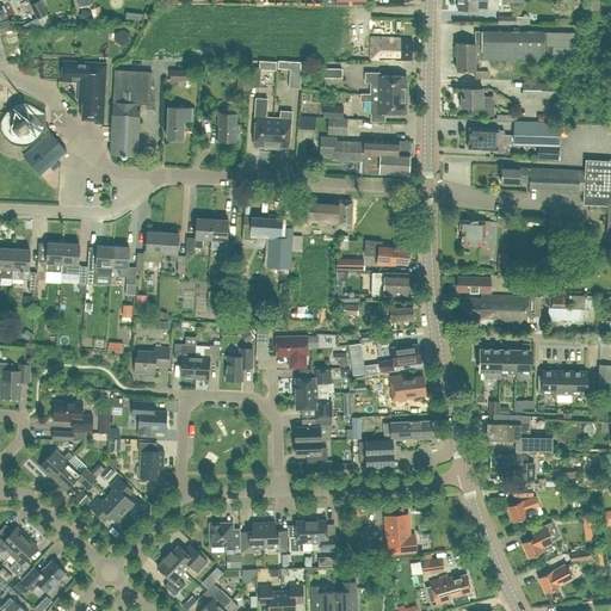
[(516,0),(457,0),(457,11),(477,11),(479,10),(499,10),(499,4),(517,5),(516,0)]
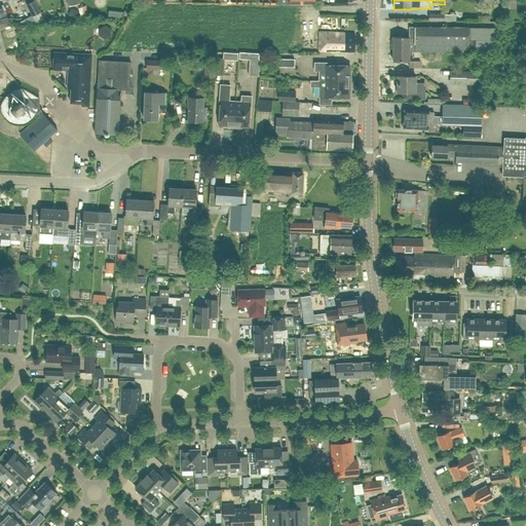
[(34,1),(26,4),(32,16),(33,16),(37,24),(43,20),(40,12),(34,1)]
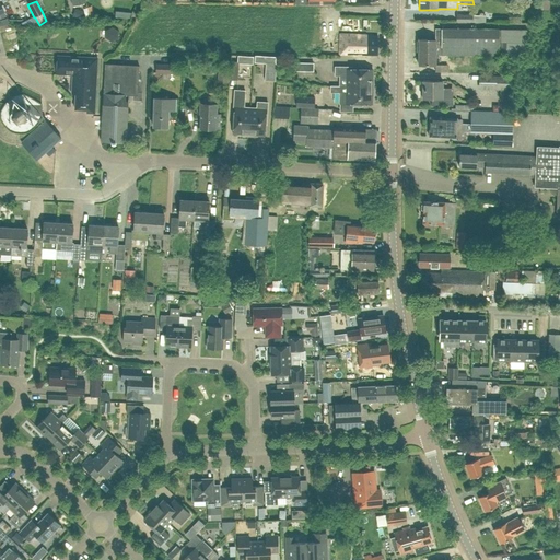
[(0,20),(0,31),(10,28),(8,19),(0,20)]
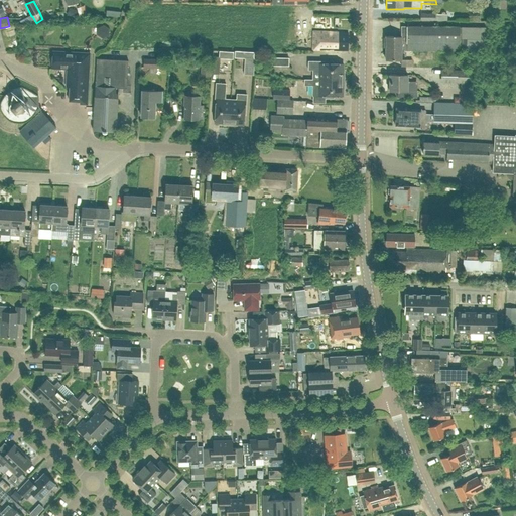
[(461,39),(458,40),(458,27),(406,26),(406,37),(400,37),(400,36),(385,36),(385,59),(400,59),(400,50),(458,50),(458,45),(461,46),(461,51),(485,51),(486,27),(461,27),(461,39)]
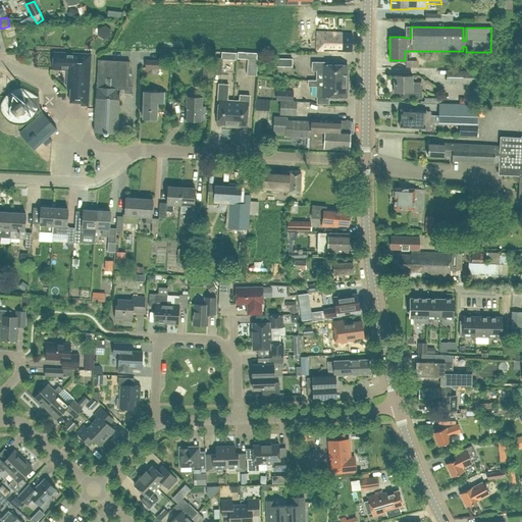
[(316,48),(331,48),(337,48),(337,51),(352,51),(352,34),(343,34),(343,33),(317,32),(316,48)]
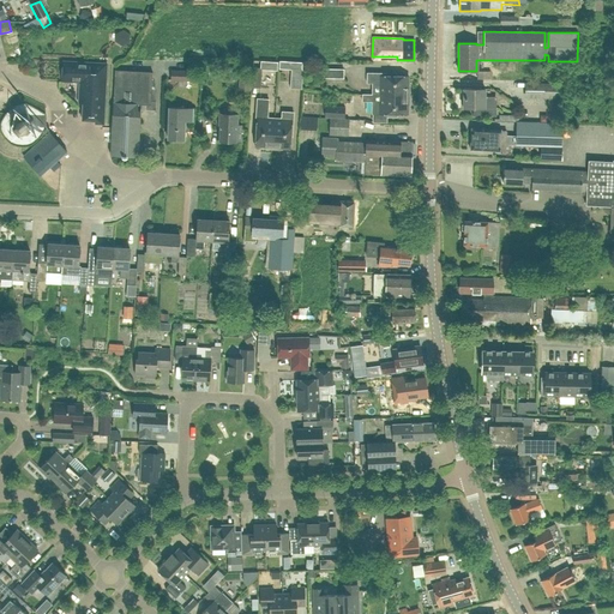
[(96,120),(96,122),(104,124),(109,64),(65,60),(64,79),(82,80),(80,100),(84,100),(83,119),(96,120)]
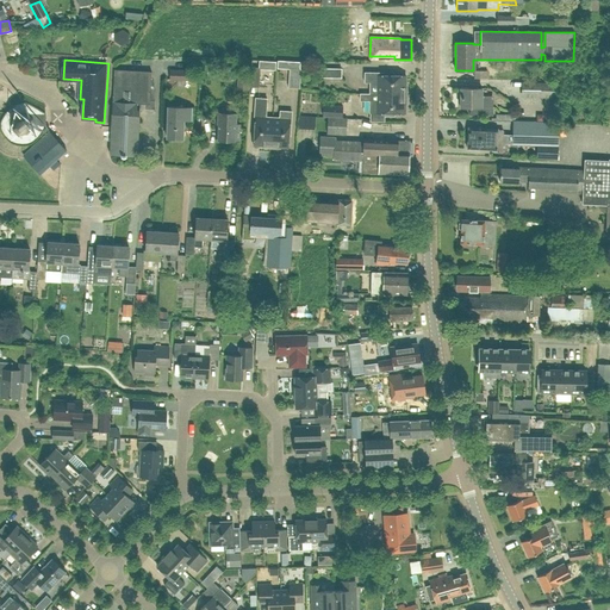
[(250,86),(259,87),(260,68),(251,67),(250,86)]
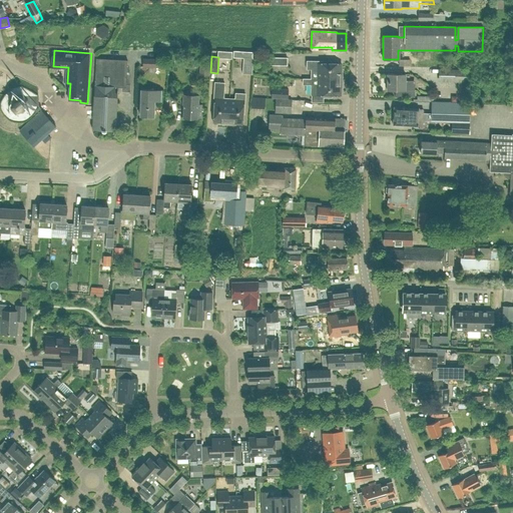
[(242,74),(251,74),(252,58),(242,57),(242,74)]
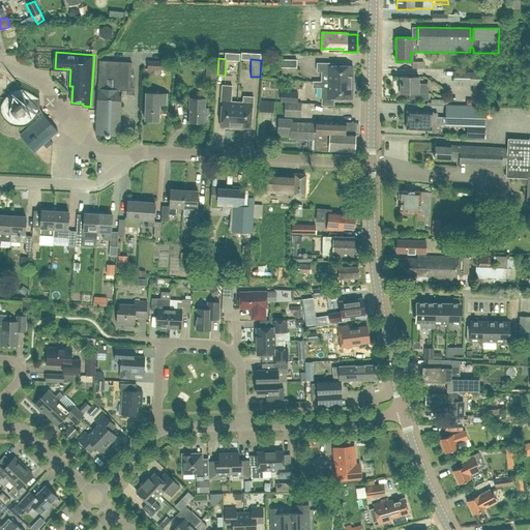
[(280,59),(278,67),(296,67),(297,60),(280,59)]
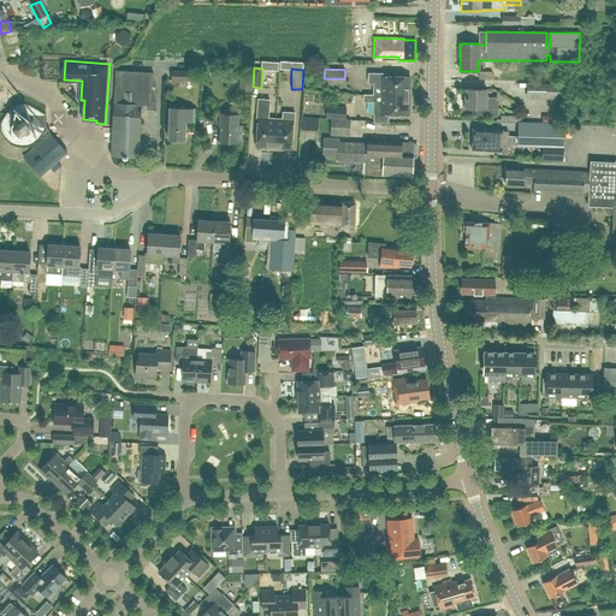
[(153,72),(116,70),(111,155),(123,157),(123,158),(124,158),(125,158),(126,158),(126,157),(138,158),(141,105),(152,106),(153,72)]
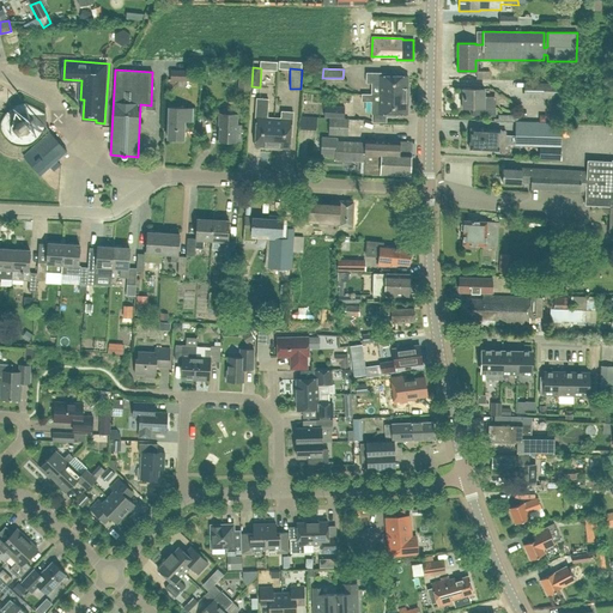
[(190,71),(170,70),(170,80),(190,80),(190,71)]
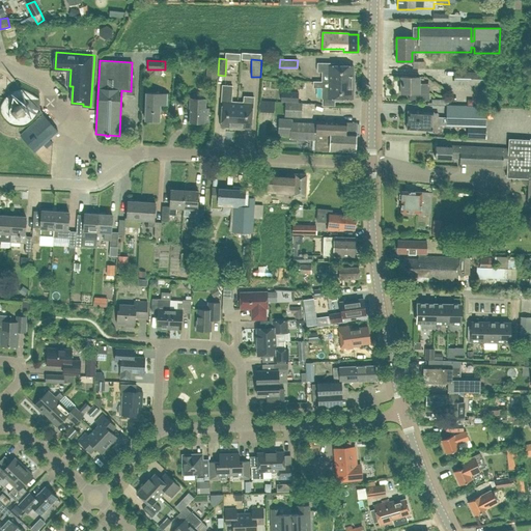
[(205,78),(216,79),(218,64),(207,63),(205,78)]
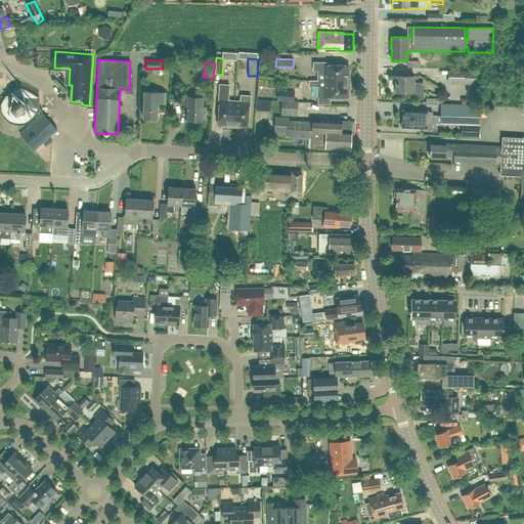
[(317,81),(350,81),(350,73),(348,71),(348,64),(329,64),(329,62),(313,62),(313,71),(317,71),(317,81)]
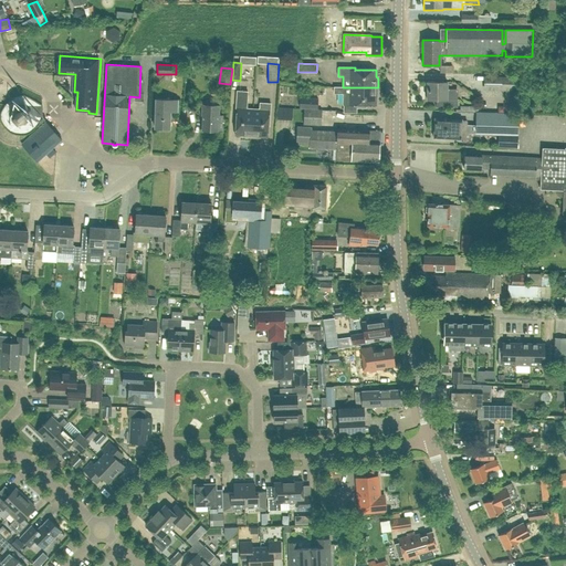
[(505,91),(504,113),(516,113),(516,91),(515,91),(515,77),(484,75),(483,90),(505,91)]
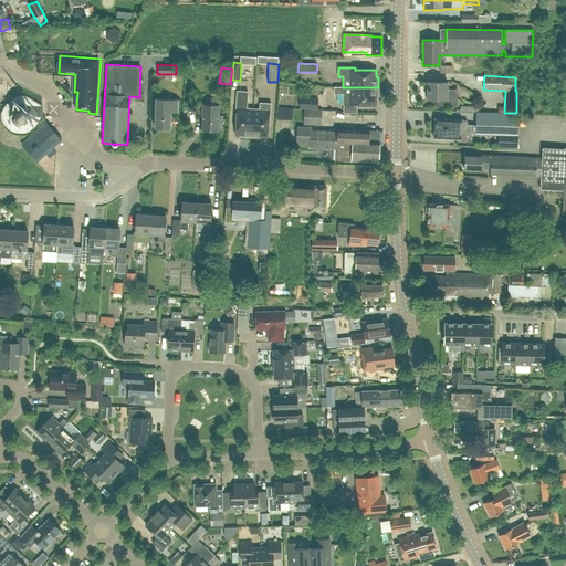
[(446,100),(446,94),(446,82),(427,82),(427,100),(436,100),(436,107),(458,107),(458,100),(446,100)]
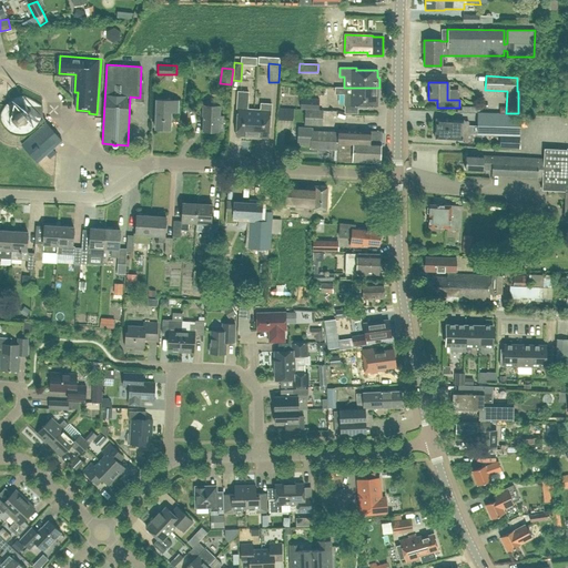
[(379,88),(344,88),(335,87),(335,93),(344,93),(344,104),(377,105),(377,99),(378,97),(379,88)]
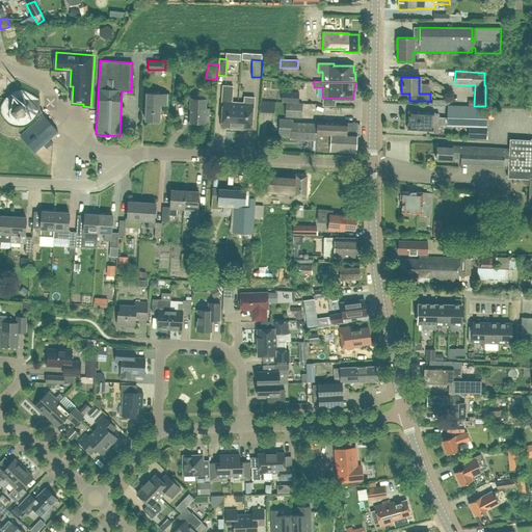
[(236,129),(238,103),(232,102),(233,86),(222,85),(220,110),(221,110),(220,127),(225,127),(228,129),(236,129)]
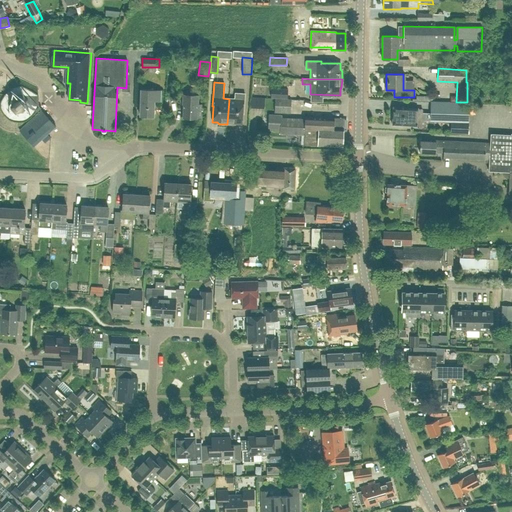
[(271,88),(271,98),(287,98),(287,89),(271,88)]
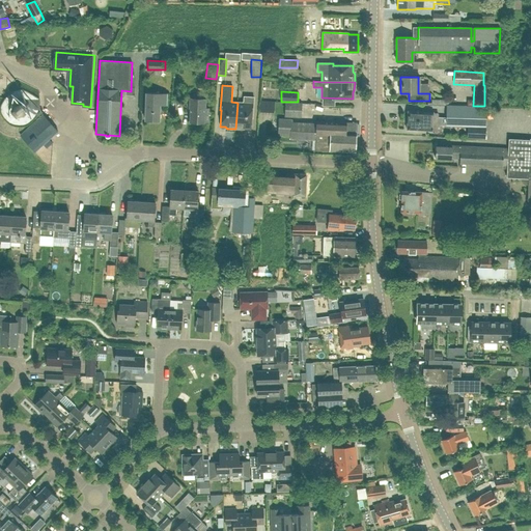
[(160,105),(166,105),(166,94),(146,93),(145,121),(159,121),(160,105)]
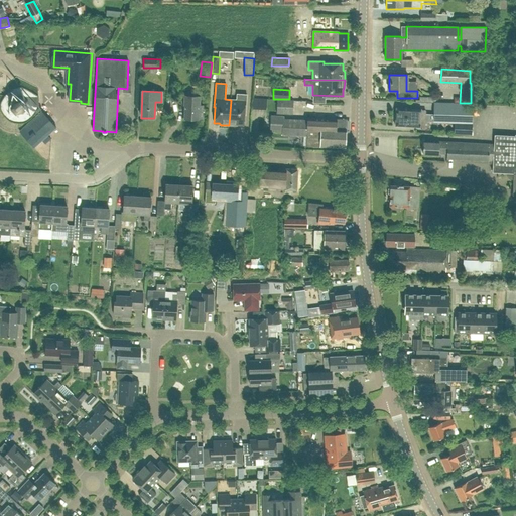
[(202,119),(202,111),(203,106),(199,106),(200,97),(196,97),(197,93),(189,93),(189,97),(184,97),(184,105),(185,105),(184,119),(198,120),(198,119),(202,119)]
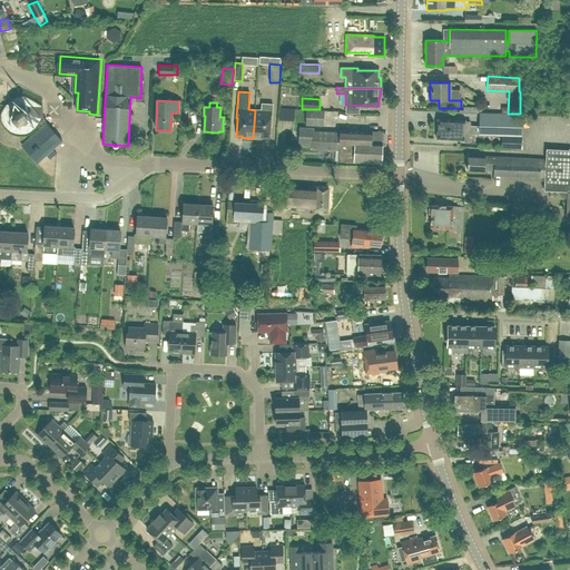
[(255,110),(253,138),(262,139),(263,137),(268,138),(269,120),(272,120),(273,104),(262,104),(262,109),(259,110),(255,110)]
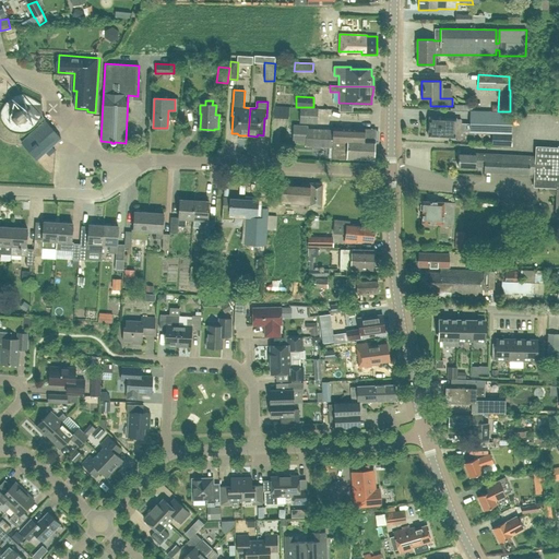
[(30,117),(30,109),(24,104),(16,105),(11,110),(12,118),(18,123),(25,122),(30,117)]
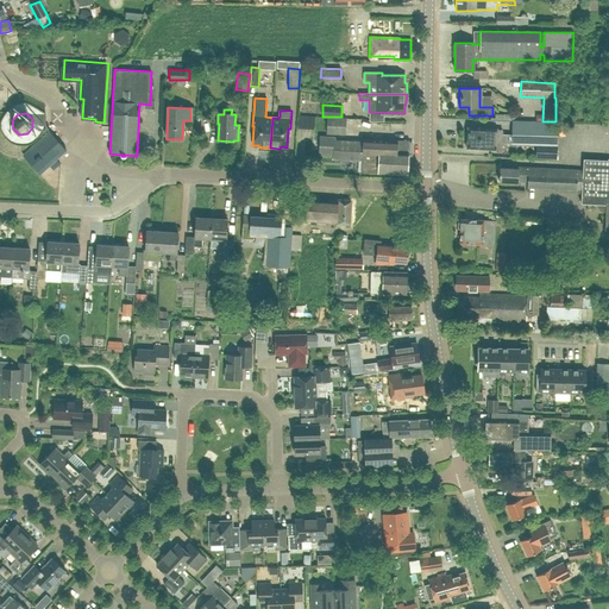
[(327,117),(326,133),(345,135),(346,118),(327,117)]
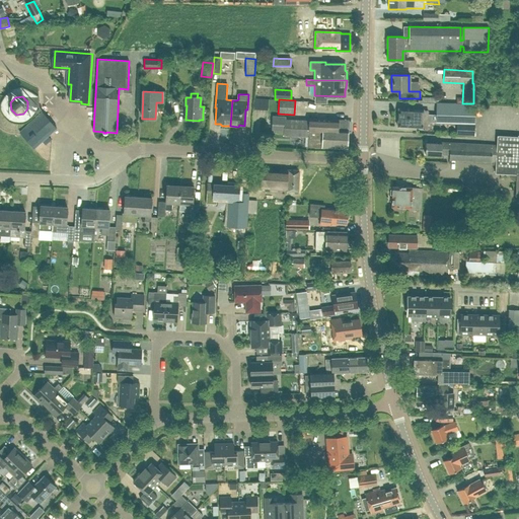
[(426,128),(427,122),(436,123),(465,124),(474,124),(475,103),(473,103),(462,103),(436,102),(436,115),(427,115),(427,112),(419,110),(419,109),(397,108),(397,126),(426,128)]
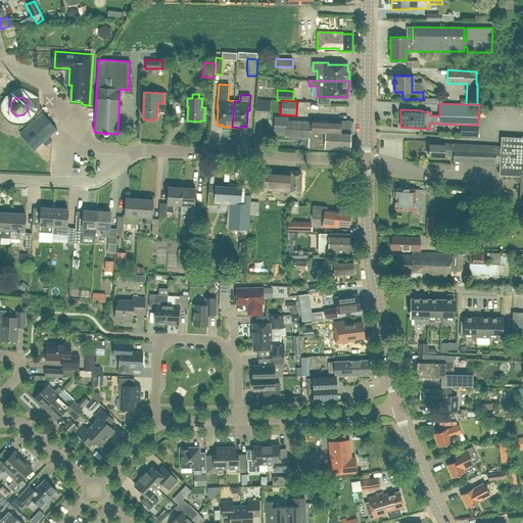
[(56,129),(43,113),(19,134),(34,149),(42,142),(45,145),(51,140),(47,137),(56,129)]
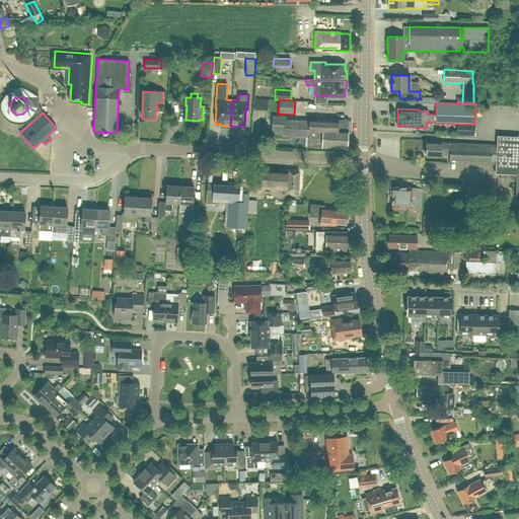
[(284,133),(283,136),(308,137),(307,147),(347,149),(349,120),(325,120),(309,119),(309,121),(285,120),(285,117),(272,117),(272,133),(284,133)]
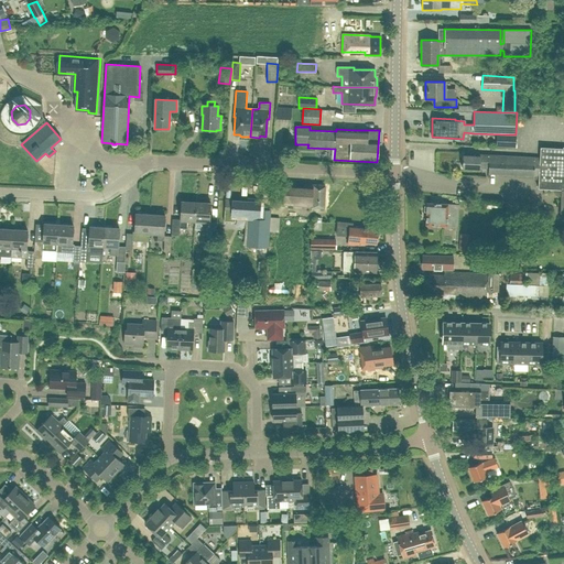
[(516,134),(506,134),(505,149),(516,149),(516,134)]
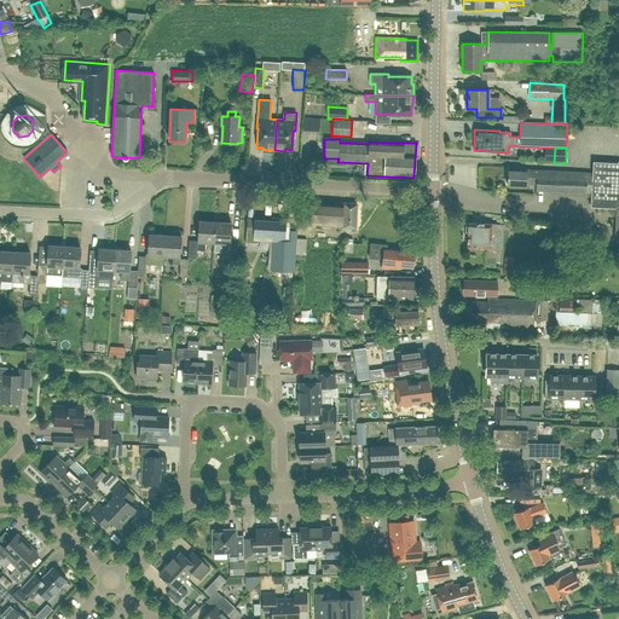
[(618,162),(593,161),(593,173),(531,169),(531,172),(507,171),(507,184),(526,185),(526,184),(536,185),(534,191),(591,194),(590,207),(608,208),(608,209),(608,212),(612,214),(613,214),(615,215),(614,233),(618,233),(618,162)]
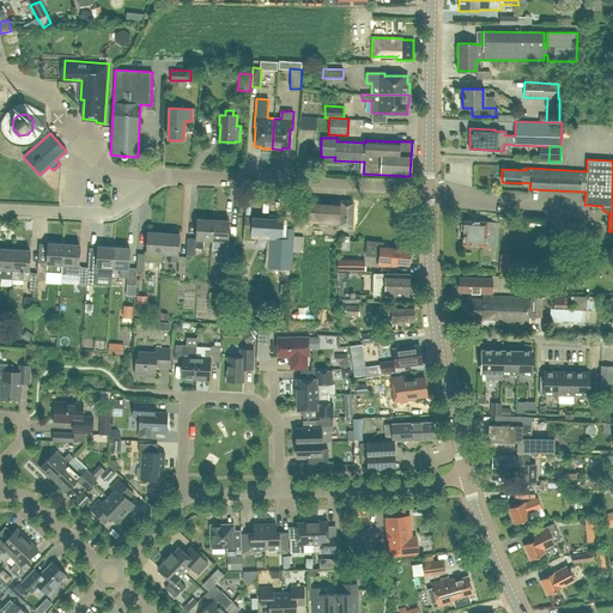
[(338,226),(351,226),(352,201),(309,199),(308,223),(338,225),(338,226)]
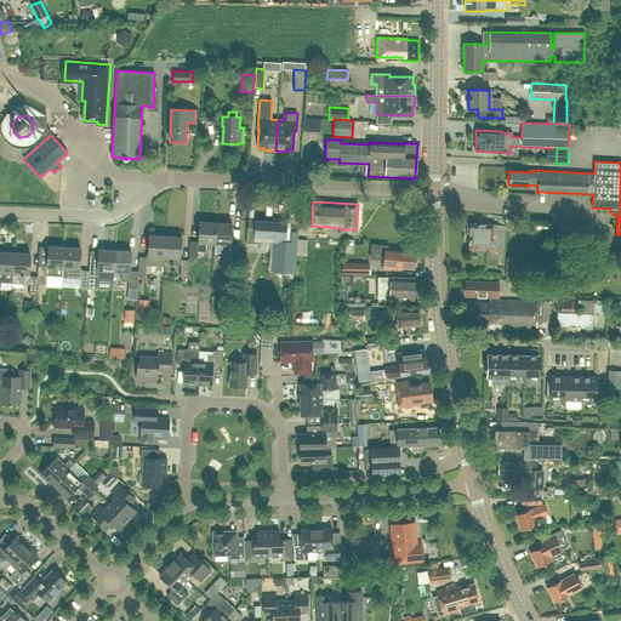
[(246,243),(246,244),(258,244),(260,240),(272,240),(272,261),(277,261),(275,272),(295,273),(297,232),(285,231),(286,223),(286,222),(285,222),(277,222),(275,222),(256,221),(248,221),(248,231),(248,232),(246,243)]
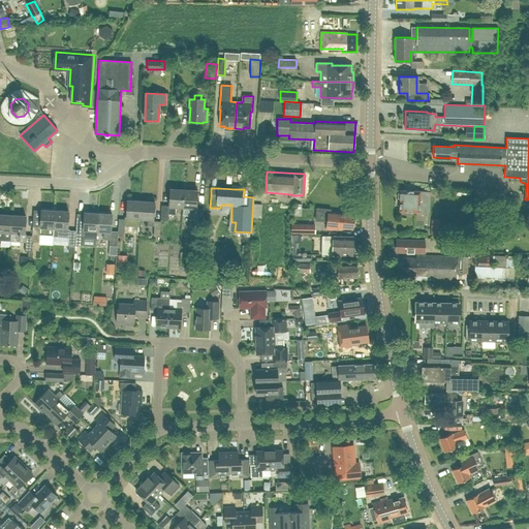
[(182,208),(183,190),(169,189),(168,206),(161,206),(160,220),(168,220),(168,214),(176,215),(176,207),(182,208)]
